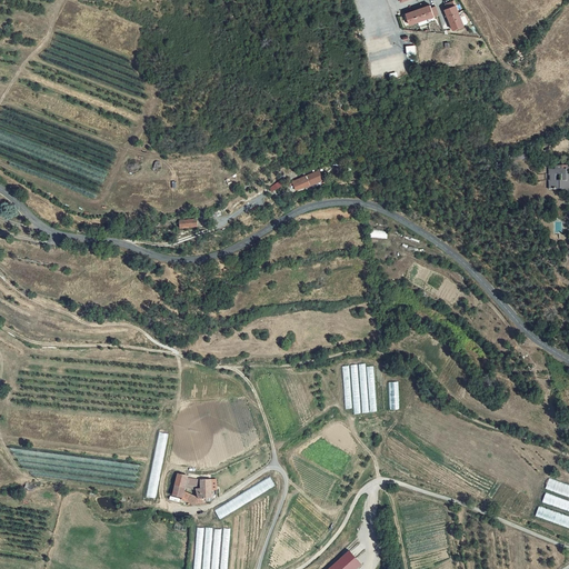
[(452,0),(451,0),(445,2),(446,7),(445,8),(448,16),(449,16),(457,12),(452,0)]
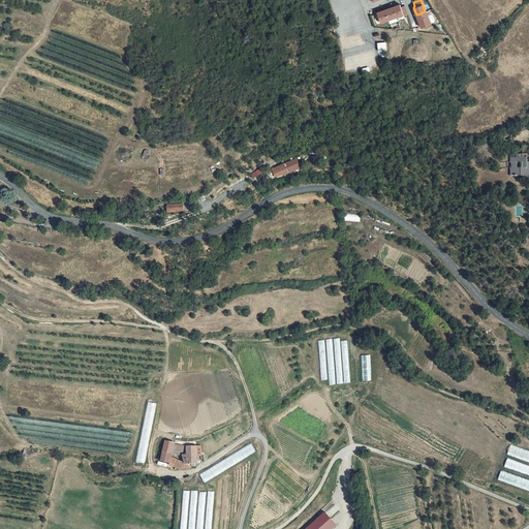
[(392,4),(395,14),(406,10),(404,3),(400,4),(399,2),(392,4)]
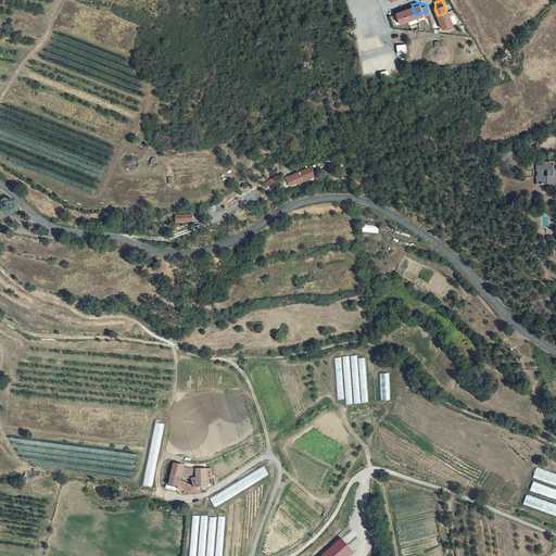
[(403,8),(407,19),(415,15),(412,4),(403,8)]
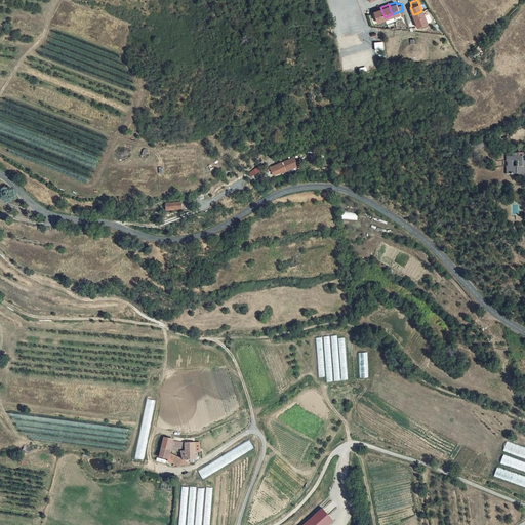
[(380,7),(373,10),(376,19),(385,17),(380,7)]
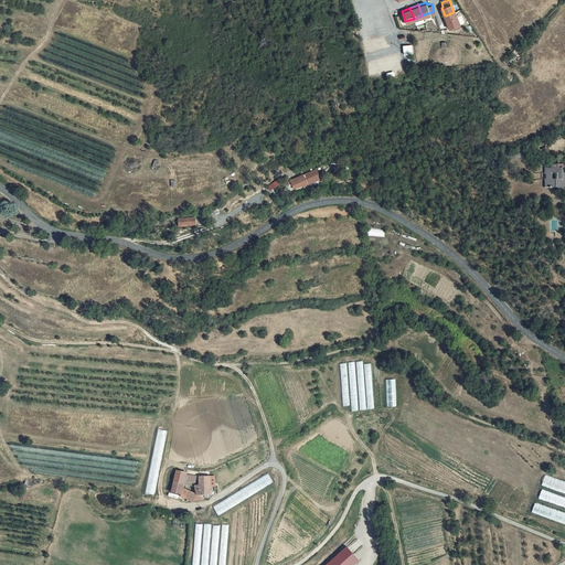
[(454,12),(446,16),(447,20),(446,20),(449,29),(460,25),(457,17),(456,17),(454,12)]
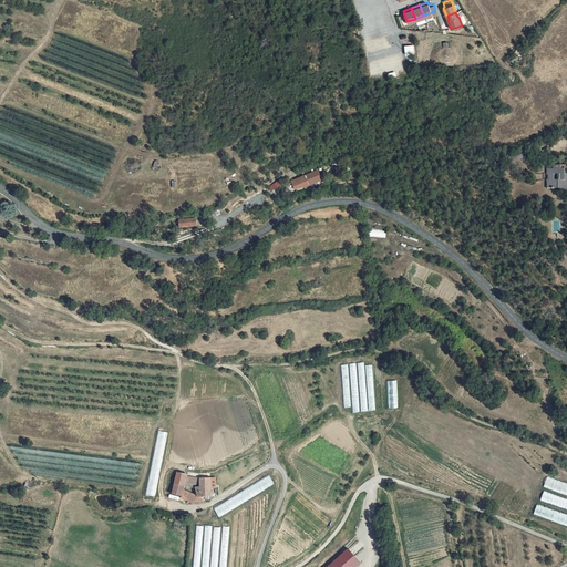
[(405,45),(406,55),(415,55),(414,45),(405,45)]
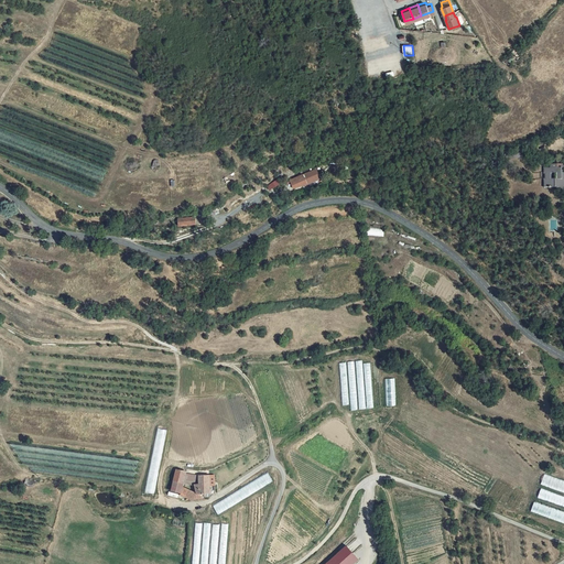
[(563,161),(552,163),(552,164),(545,165),(545,171),(548,171),(548,177),(545,177),(546,185),(559,184),(559,187),(563,186),(563,161)]
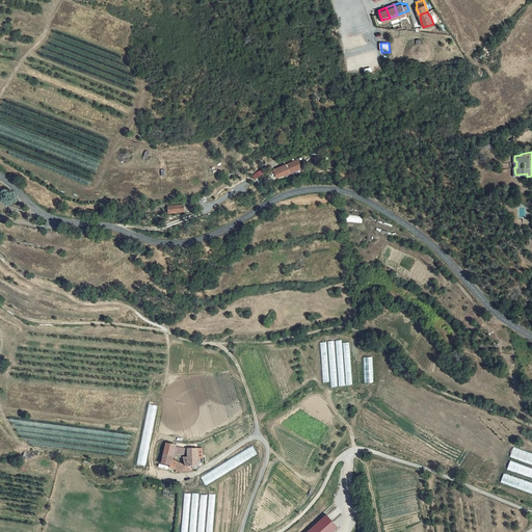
[(296,161),(287,165),(291,171),(299,167),(296,161)]
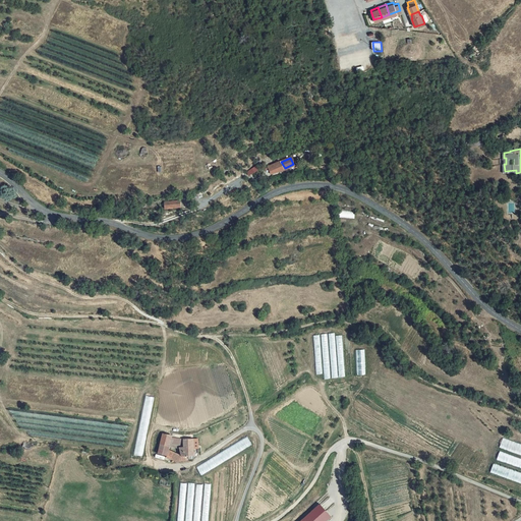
[(134,455),(142,456),(154,397),(146,395),(134,455)]
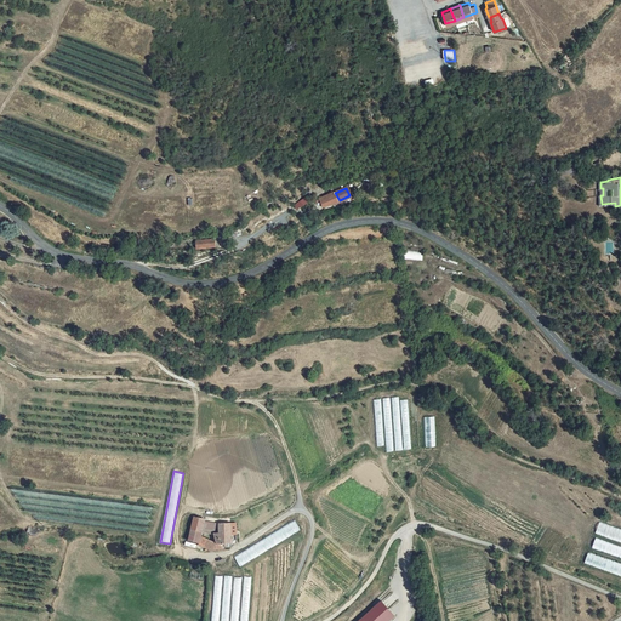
[(204,527),(205,520),(206,519),(194,517),(189,540),(199,542),(201,535),(204,527)]
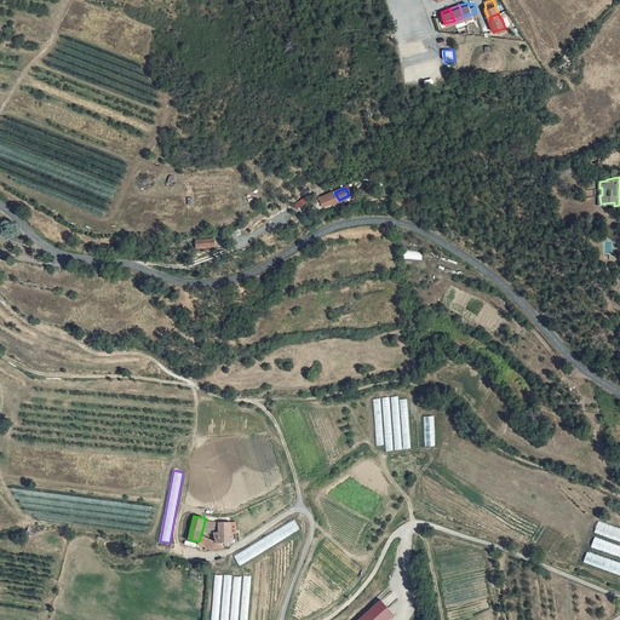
[(240,564),(300,529),(296,520),(234,555),(240,564)]
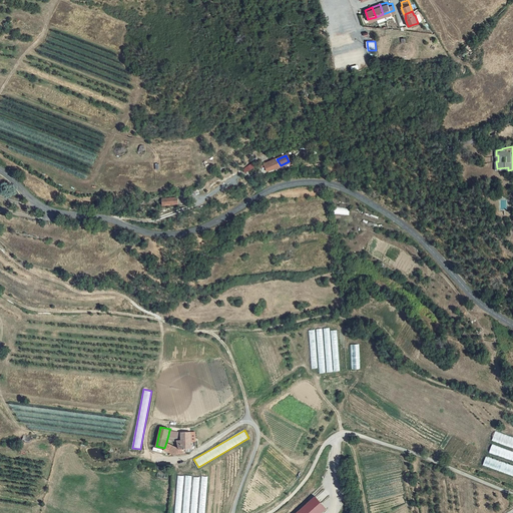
[(181,437),(182,445),(184,445),(184,452),(191,452),(189,432),(181,432),(181,437)]
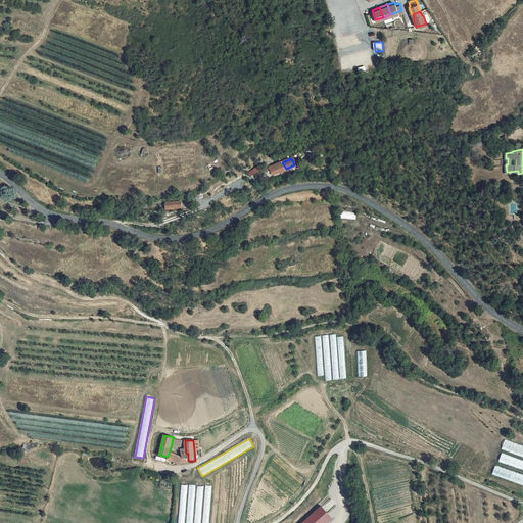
[(502,452),(498,463),(522,470),(522,446),(505,441),(502,452)]
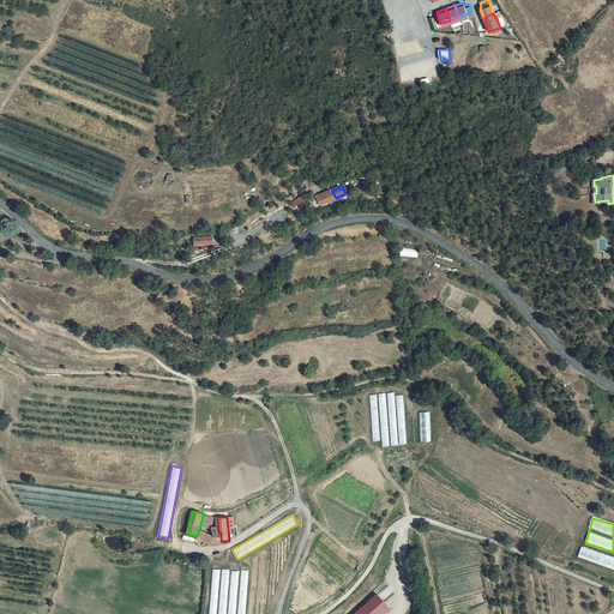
[(202,521),(199,529),(218,533),(217,523),(202,521)]
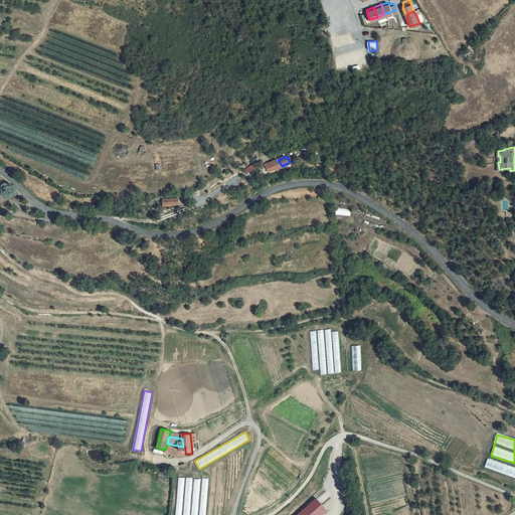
[(185,447),(183,447),(167,444),(165,450),(172,455),(185,454),(185,447)]
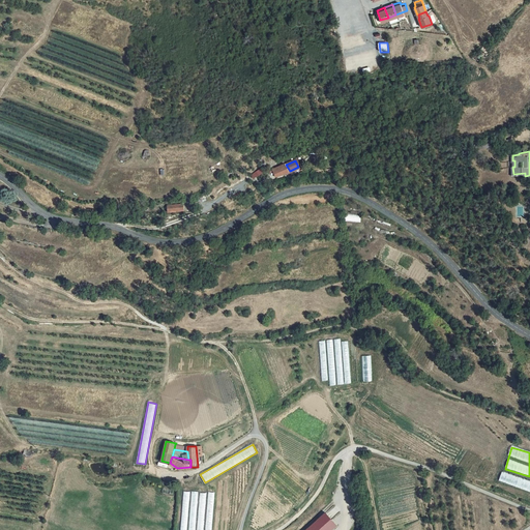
[(529,491),(529,480),(502,472),(499,481),(529,491)]
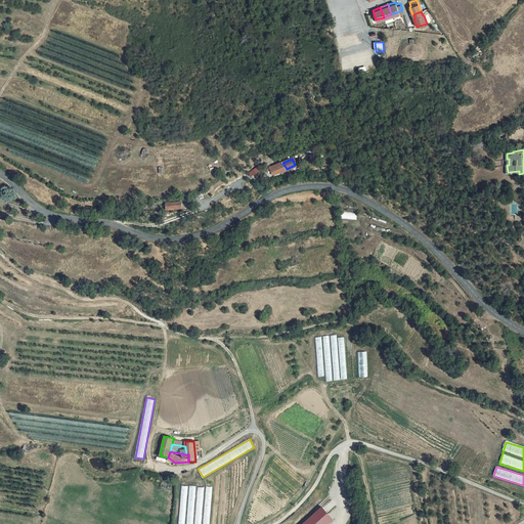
[(181,485),(178,523),(209,523),(212,486),(205,486),(205,487),(197,486),(188,485),(188,486),(181,485)]
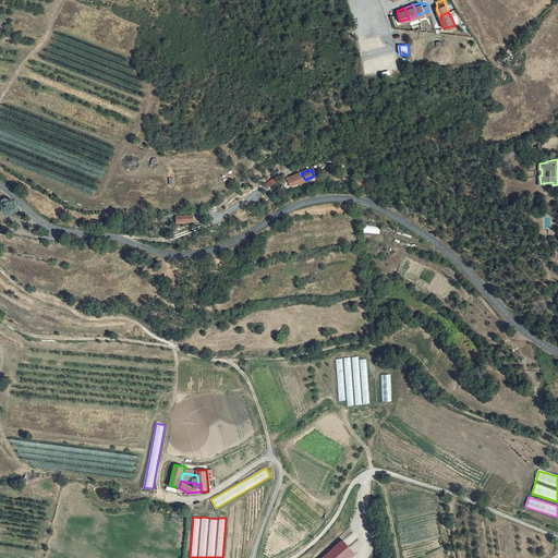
[(343,541),(323,557),(351,557),(355,555),(343,541)]
